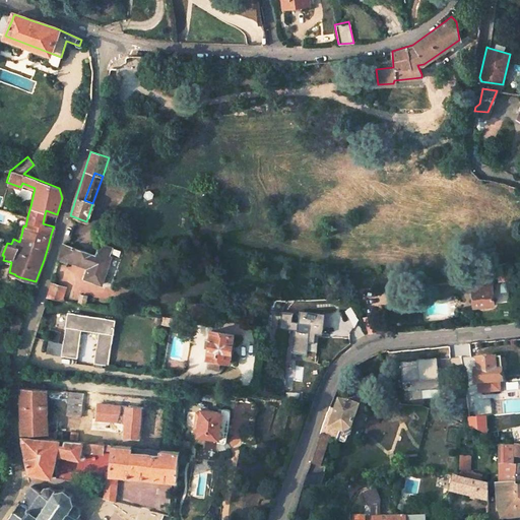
[(5,209),(23,215),(25,207),(7,201),(5,209)]
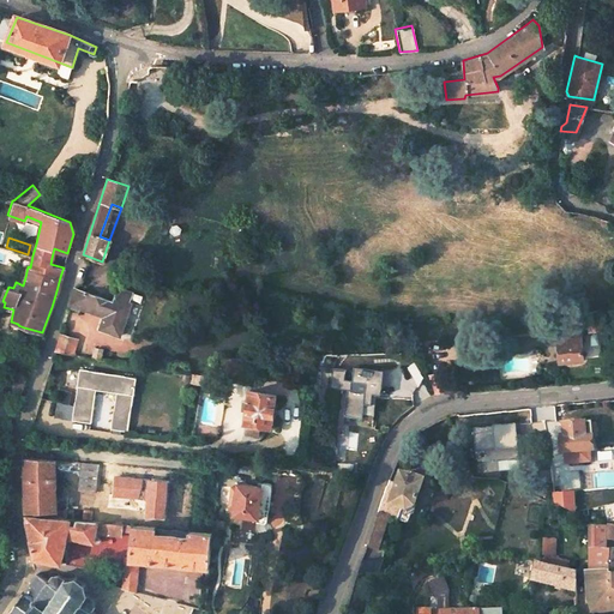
[(67,253),(54,248),(52,258),(65,262),(67,253)]
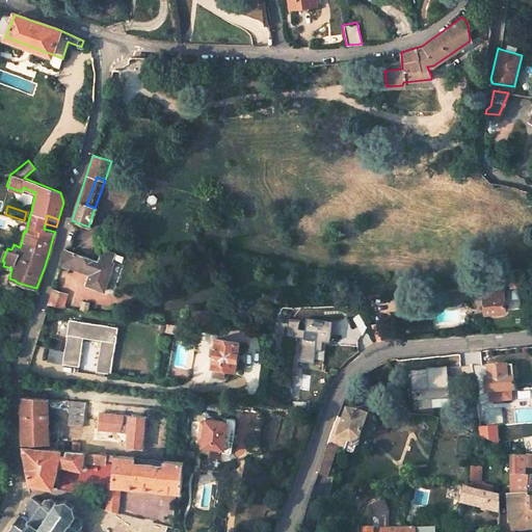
[(87,286),(104,291),(113,265),(111,264),(114,255),(100,249),(97,261),(63,249),(59,263),(91,274),(87,286)]
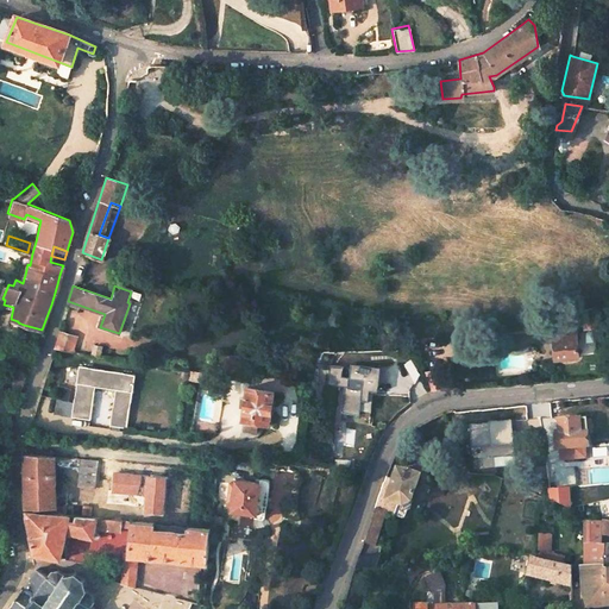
[(581,309),(583,328),(598,326),(595,306),(581,309)]
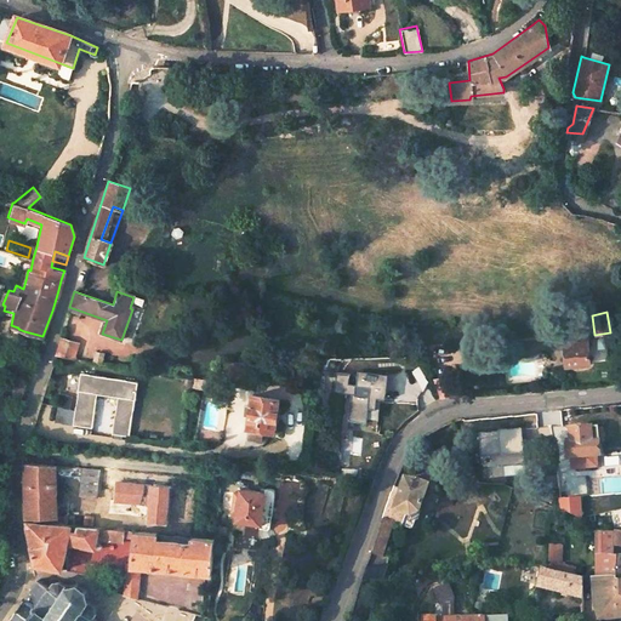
[(405,324),(393,324),(399,334),(405,334),(405,324)]
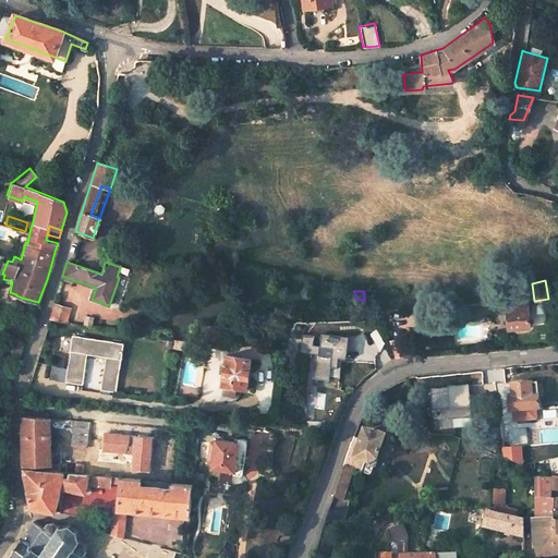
[(508,330),(530,327),(526,299),(500,301),(501,313),(506,313),(508,330)]
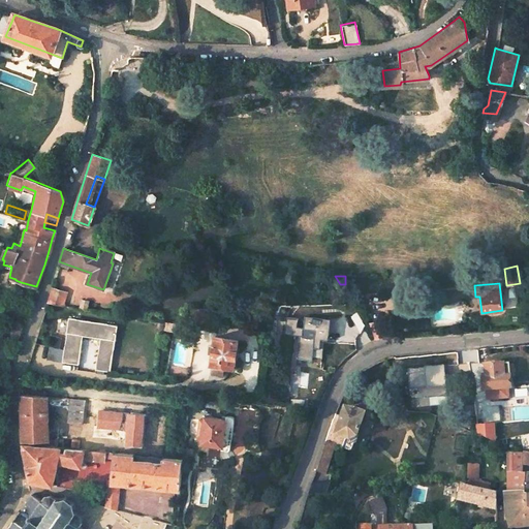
[(48,303),(55,304),(59,292),(50,289),(45,303),(48,303)]
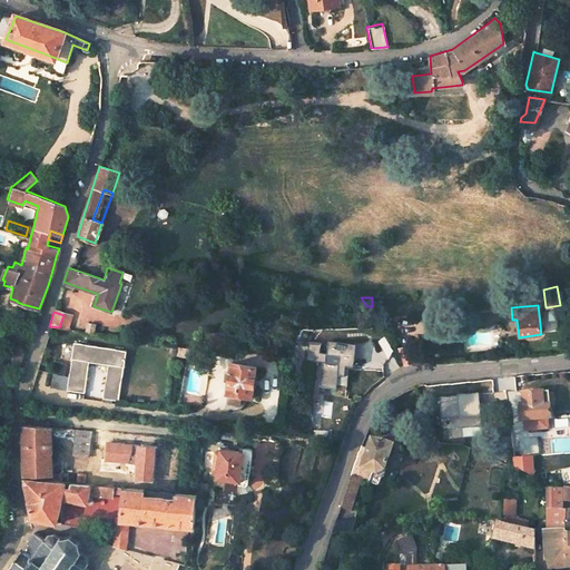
[(71,317),(64,315),(59,327),(67,328),(71,317)]
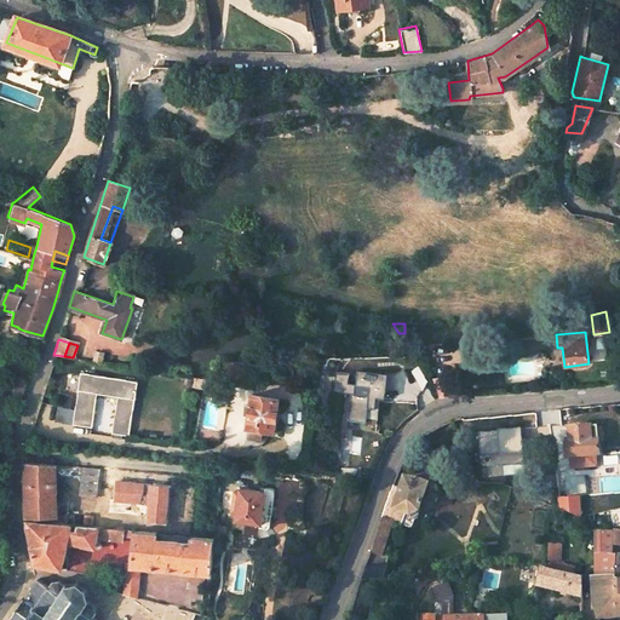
[(219,362),(216,380),(253,385),(257,361),(219,362)]
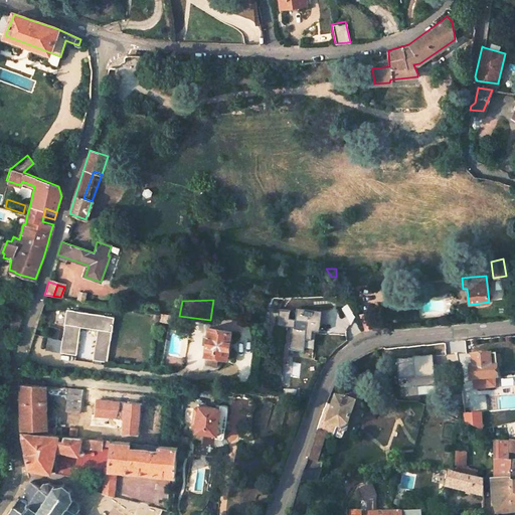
[(90,359),(107,361),(114,316),(65,309),(58,351),(73,353),(76,335),(94,338),(90,359)]
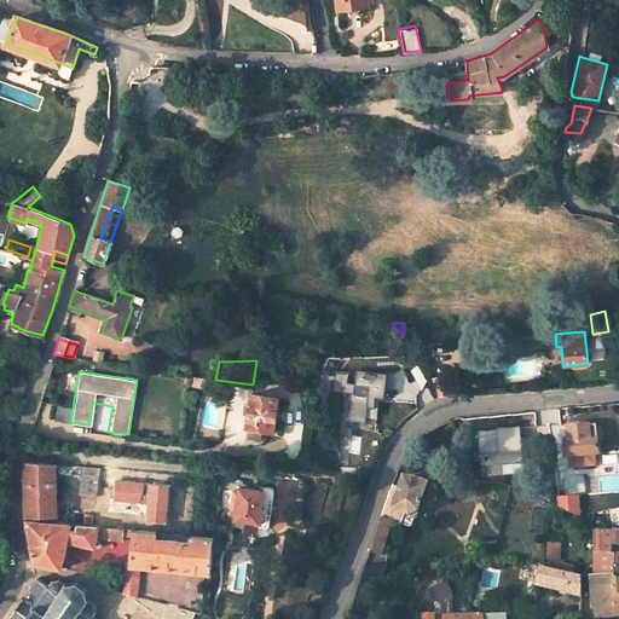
[(377,398),(380,399),(383,374),(357,371),(354,386),(369,388),(368,397),(350,394),(346,421),(364,423),(365,416),(366,409),(374,409),(375,398),(377,398)]
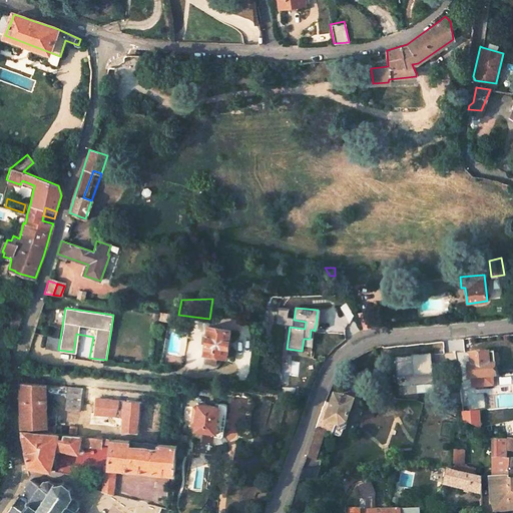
[(166,322),(177,323),(178,315),(167,314),(154,312),(153,320),(166,322)]
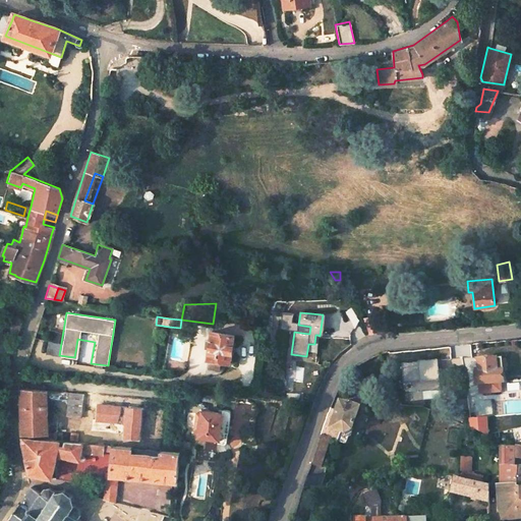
[(367,334),(377,333),(375,320),(363,321),(363,324),(367,323),(367,334)]
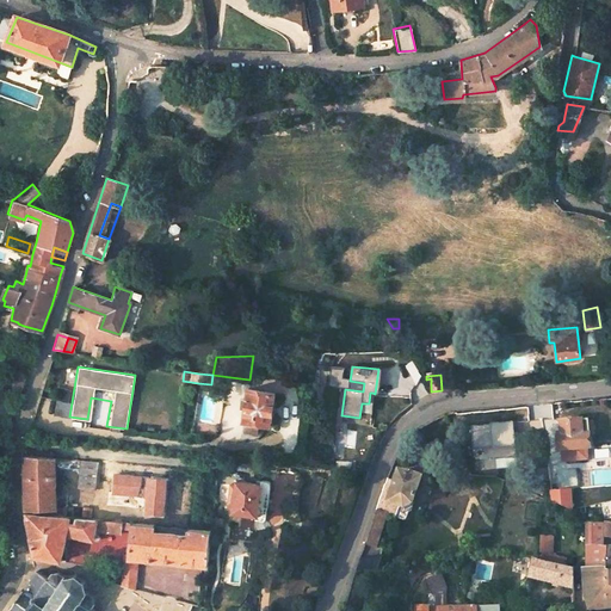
[(242,421),(269,426),(275,394),(247,389),(242,421)]
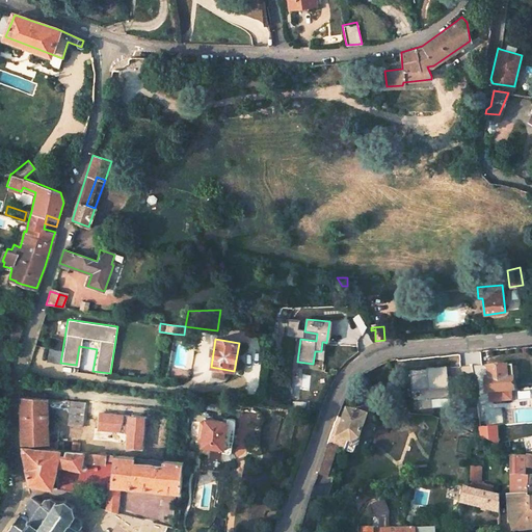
[(315,351),(314,357),(322,358),(324,342),(322,342),(321,351),(315,351)]
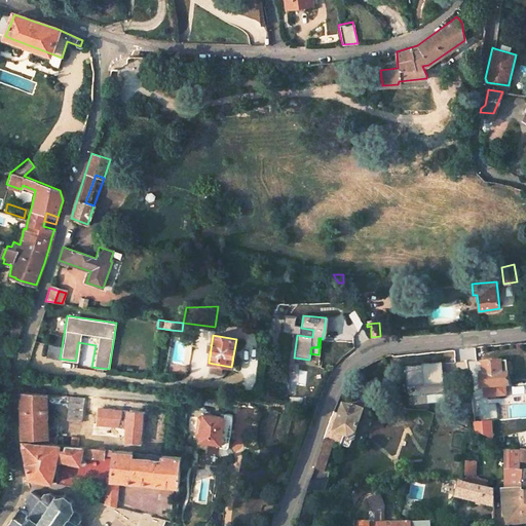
[(75,361),(60,359),(58,369),(73,372),(75,361)]
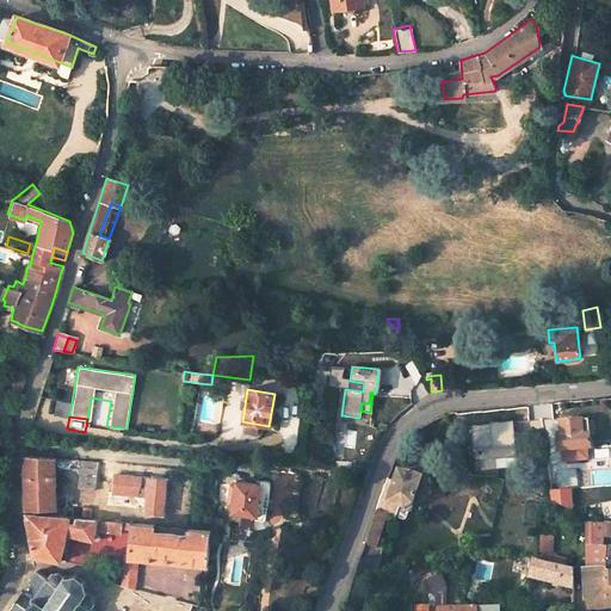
[(559,452),(590,450),(588,436),(590,436),(588,421),(588,420),(561,423),(561,432),(562,438),(556,438),(559,452)]
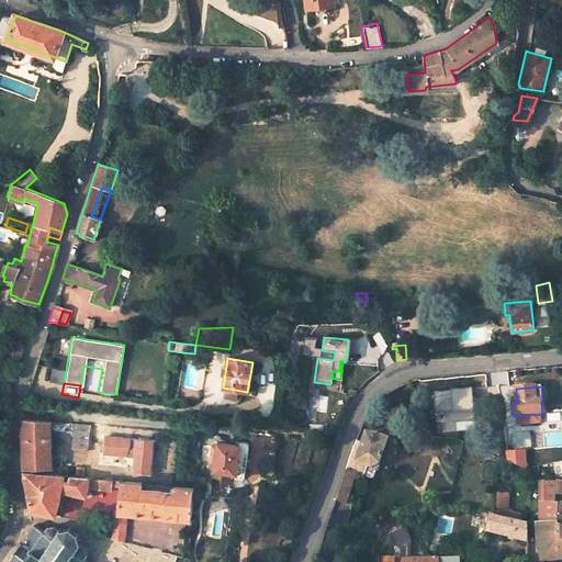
[(31,510),(55,515),(60,491),(85,496),(87,487),(88,478),(82,476),(83,468),(76,467),(74,475),(67,475),(60,474),(52,473),(52,465),(51,425),(64,426),(64,422),(22,417),(23,448),(24,470),(24,473),(27,492),(31,510)]
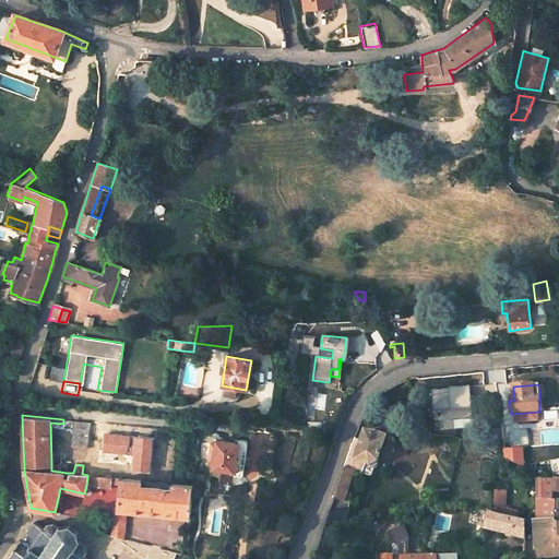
[(79,420),(71,445),(88,448),(94,423),(79,420)]
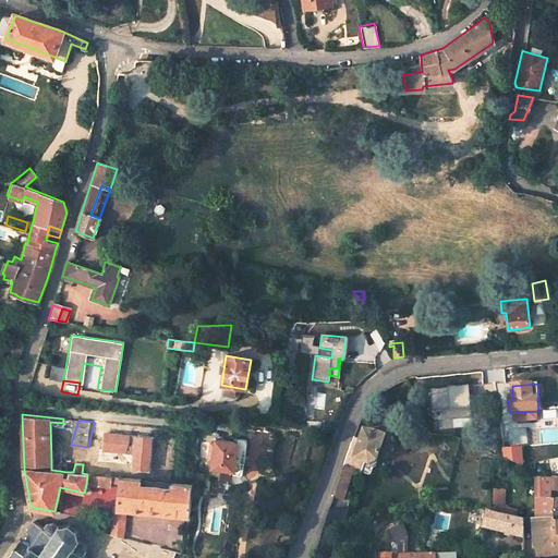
[(332,496),(342,499),(353,471),(371,477),(374,468),(385,441),(365,434),(361,444),(353,440),(351,446),(347,456),(344,462),(332,496)]
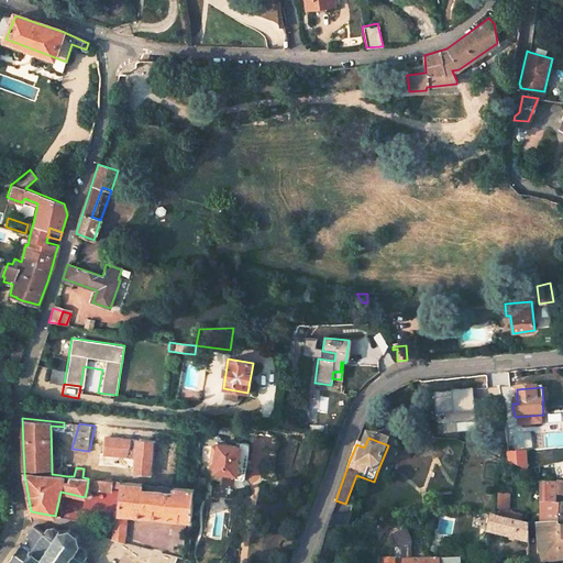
[(235,476),(235,479),(240,481),(244,477),(249,449),(246,444),(240,443),(240,448),(217,443),(217,448),(211,446),(209,457),(214,457),(213,466),(212,473),(235,476)]
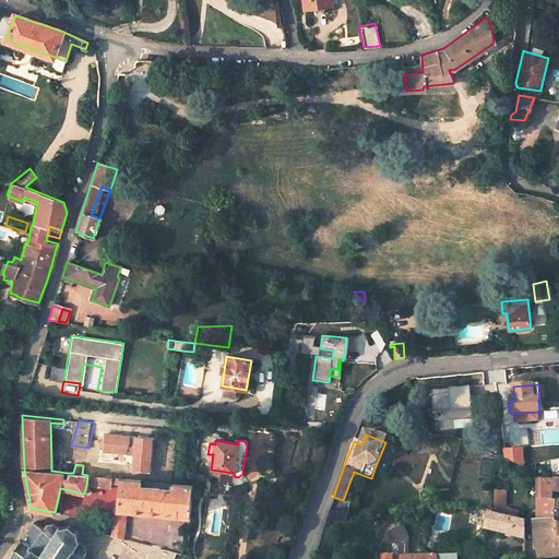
[(504,460),(522,468),(521,450),(503,451),(504,460)]
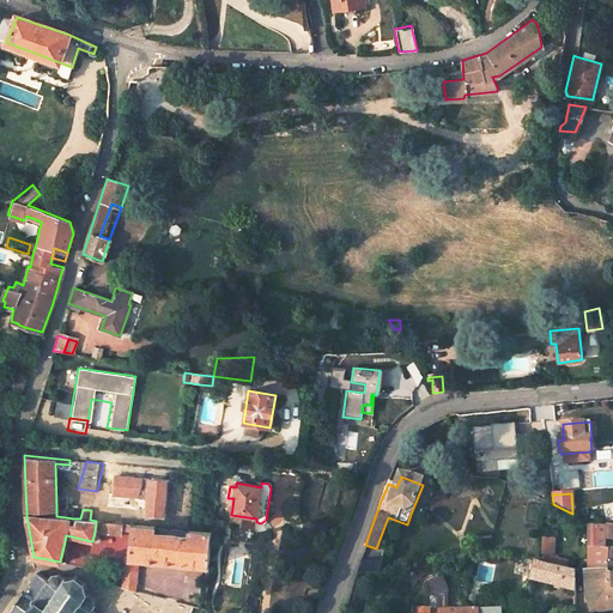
[(56,508),(56,516),(66,517),(67,508),(56,508)]
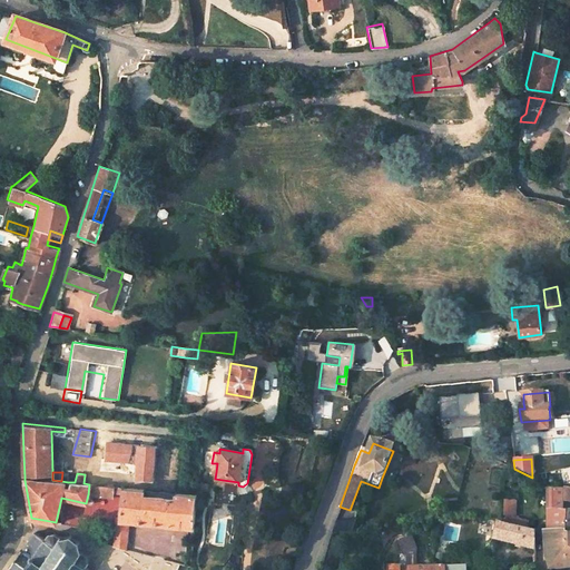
[(112,487),(89,484),(88,494),(111,498),(112,487)]
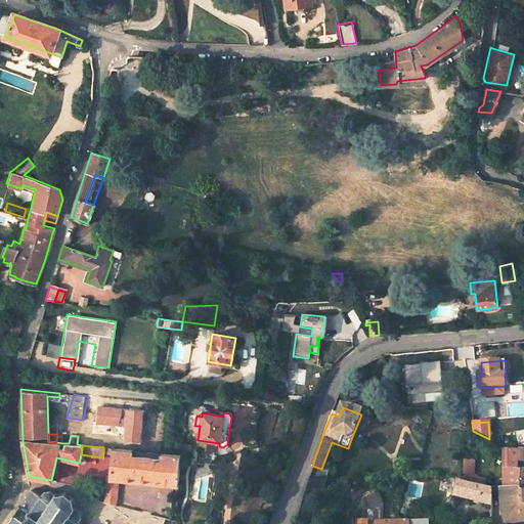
[(182,445),(180,455),(189,455),(190,446),(182,445)]
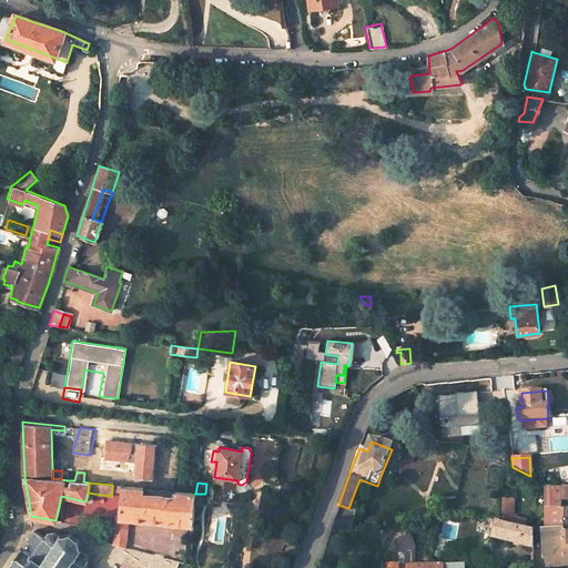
[(122,486),(120,516),(113,516),(112,545),(124,548),(127,518),(193,525),(195,494),(122,486)]
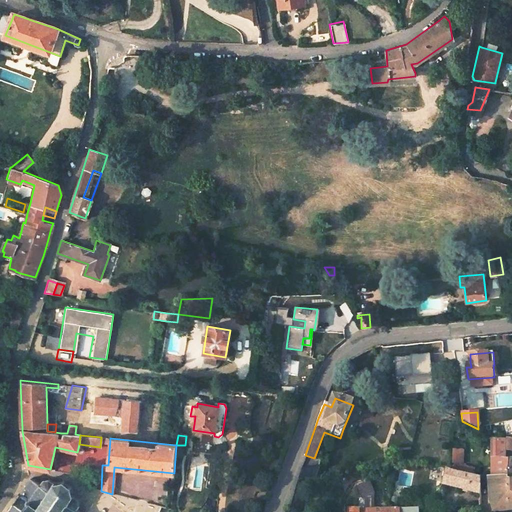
[(503,440),(492,440),(492,476),(487,476),(489,495),(490,499),(493,511),(505,511),(511,510),(511,440),(503,441),(503,440)]
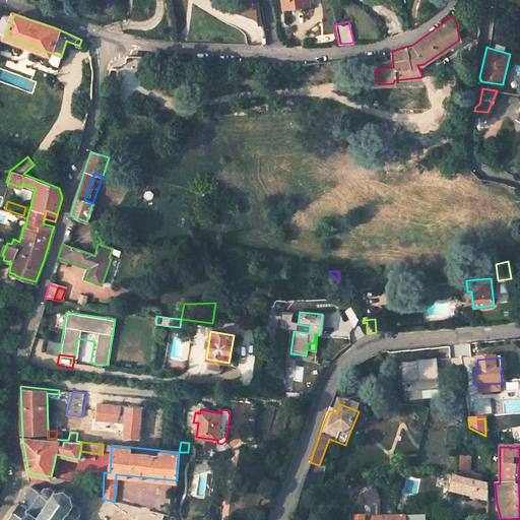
[(460,455),(460,470),(471,470),(471,455),(460,455)]
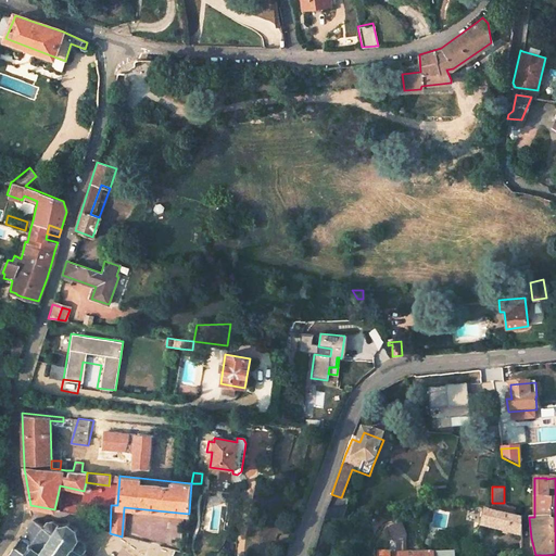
[(482,519),(480,526),(520,536),(520,518),(484,510),(482,519)]
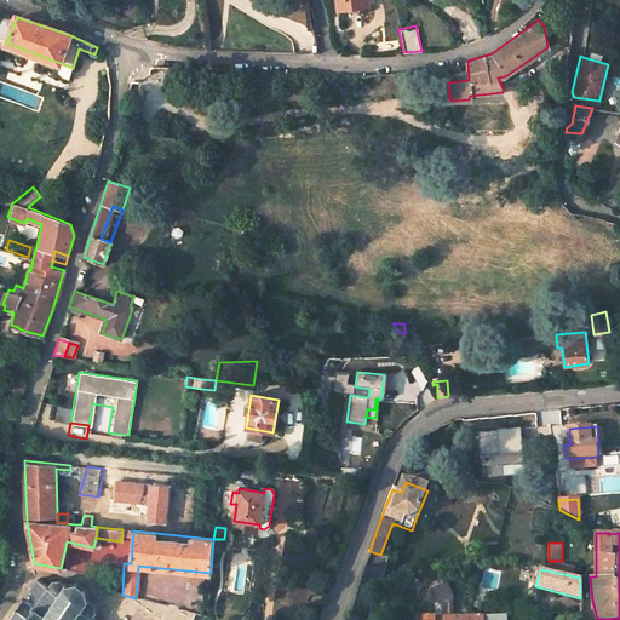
[(99,619),(93,615),(96,612),(95,604),(87,601),(89,598),(87,597),(85,590),(86,589),(86,586),(84,587),(78,584),(79,580),(75,580),(75,583),(67,585),(65,583),(63,584),(58,580),(52,581),(49,586),(39,579),(36,579),(23,598),(22,597),(19,600),(21,601),(12,614),(10,613),(9,615),(10,616),(9,618),(11,619),(12,618),(15,619),(99,619)]
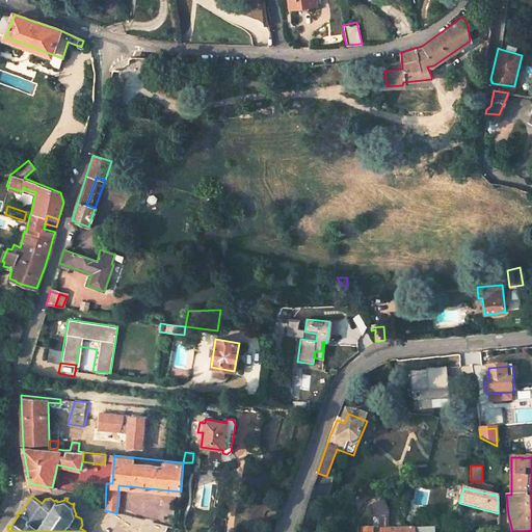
[(459,513),(458,527),(474,526),(475,513),(459,513)]
